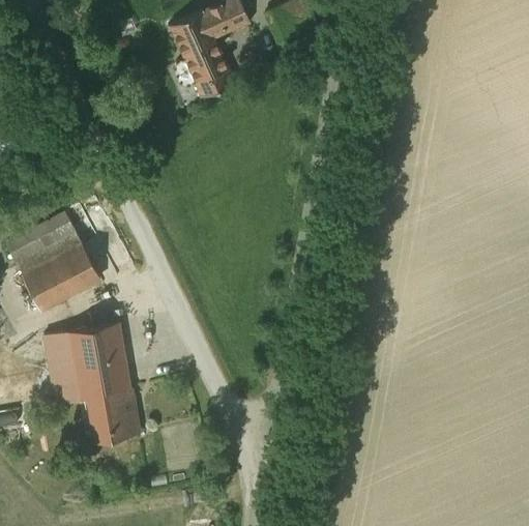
[(185,60),(177,64),(174,72),(180,87),(188,89),(197,86),(203,99),(236,85),(215,39),(252,24),(240,0),(231,0),(171,27),(185,60)]
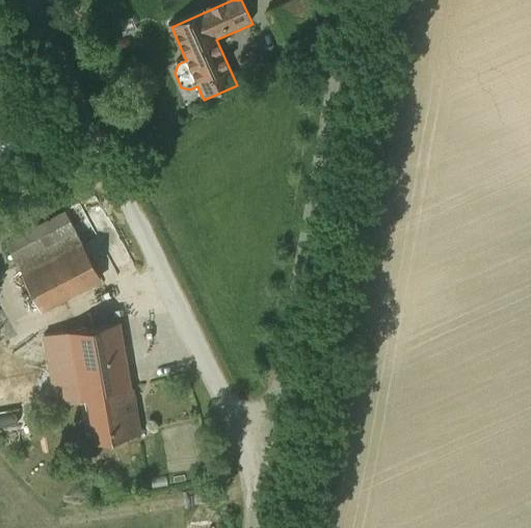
[(72,226),(11,257),(42,314),(102,282),(72,226)]
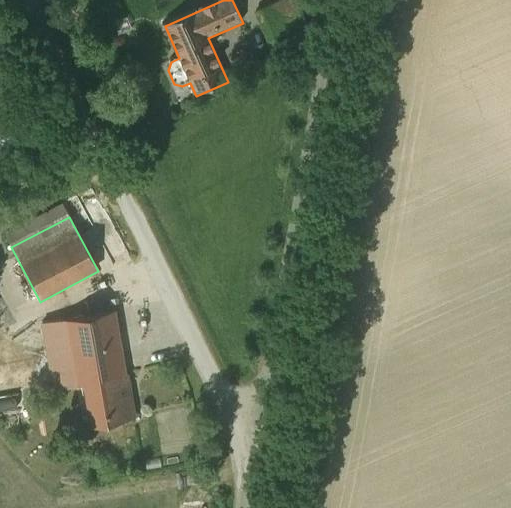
[(114,313),(63,322),(75,386),(86,385),(94,426),(135,419),(128,377),(126,378),(114,313)]
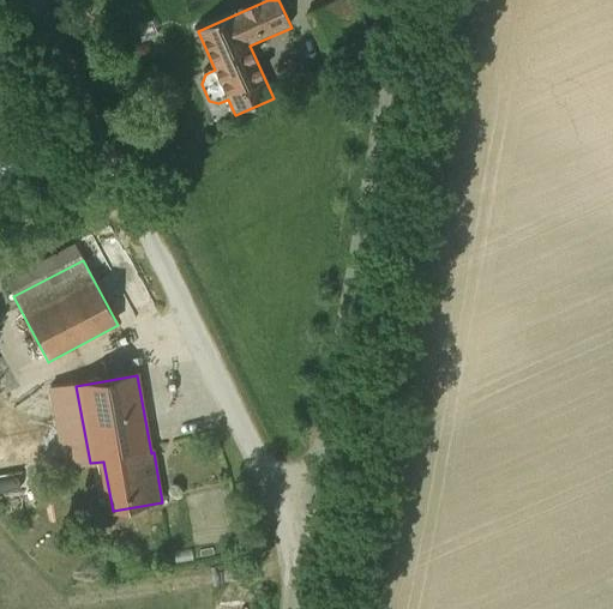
[(90,463),(76,386),(52,390),(64,468),(90,463)]
